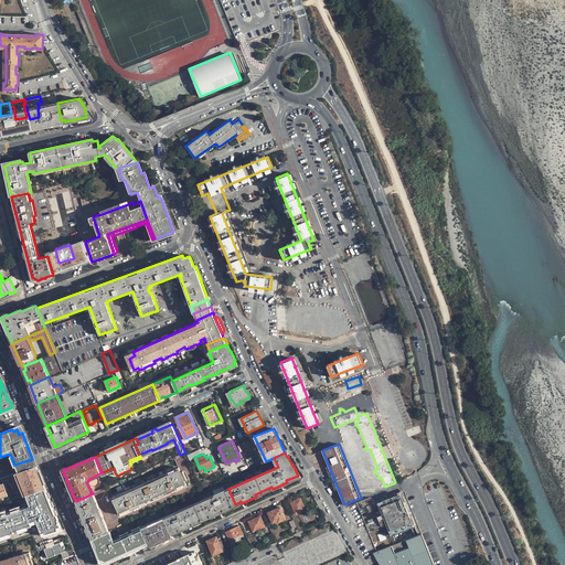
[(17,472),(35,467),(32,459),(14,465),(17,472)]
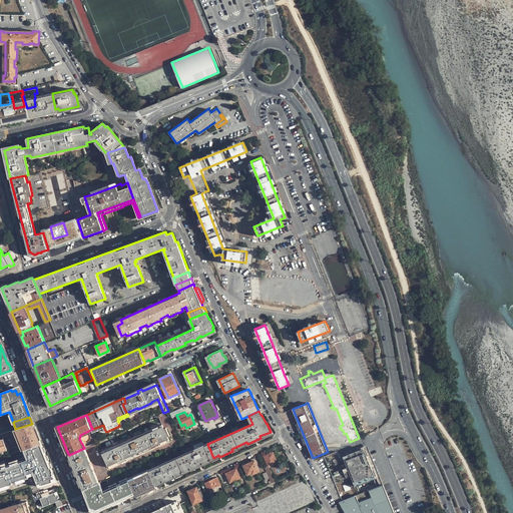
[(14,429),(20,444),(26,442),(27,445),(39,440),(33,423),(32,424),(15,429),(14,429)]
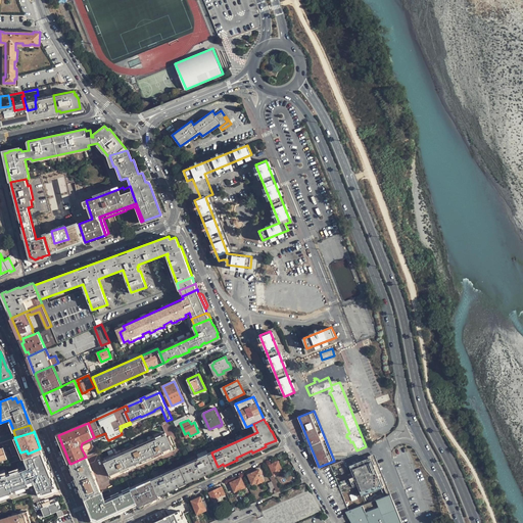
[(141,445),(141,444),(131,449),(131,450),(125,454),(124,453),(104,461),(106,465),(104,465),(107,473),(109,472),(111,476),(131,468),(131,467),(137,464),(137,465),(147,461),(147,459),(153,456),(154,458),(173,448),(172,444),(174,443),(170,435),(168,436),(165,433),(147,441),(148,443),(141,445)]
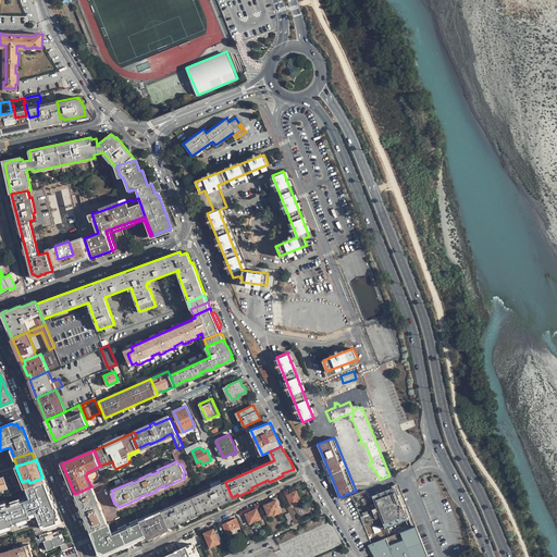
[(23,485),(25,489),(45,482),(42,478),(29,483),(23,485)]
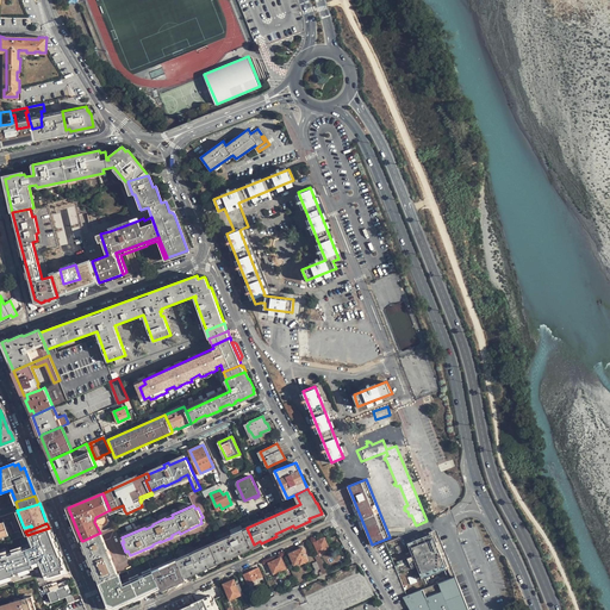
[(247,528),(243,530),(250,546),(254,545),(247,528)]
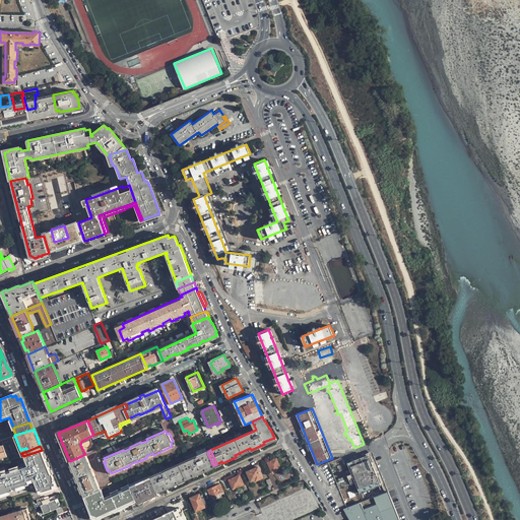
[(152,467),(150,473),(151,476),(157,490),(165,486),(166,489),(179,482),(178,480),(194,474),(194,475),(207,469),(206,468),(213,465),(207,452),(164,471),(159,464),(152,467)]
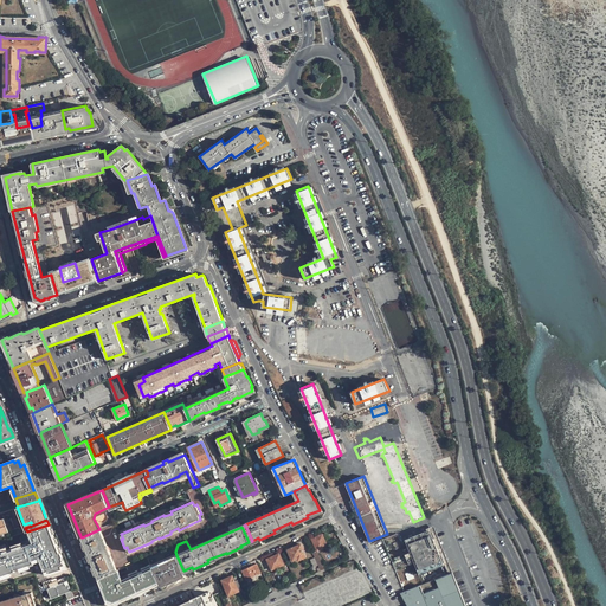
[(44,541),(40,529),(24,535),(27,547),(44,541)]
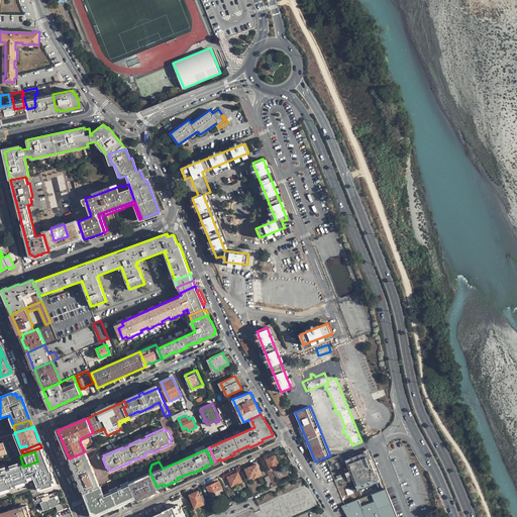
[(100,486),(86,451),(85,451),(70,458),(84,493),(95,489),(97,488),(100,486)]
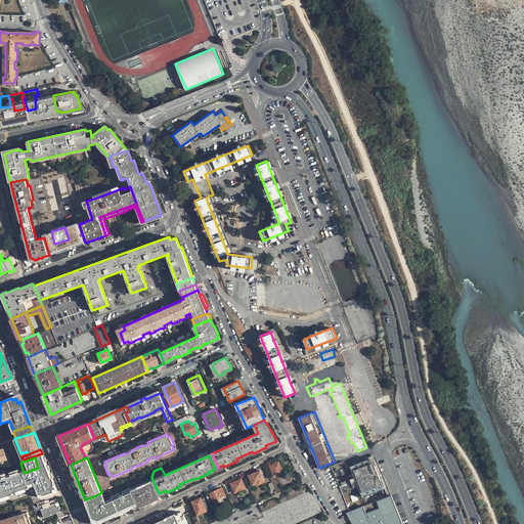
[(344,462),(332,466),(350,511),(364,506),(367,504),(364,494),(382,487),(372,460),(347,470),(344,462)]
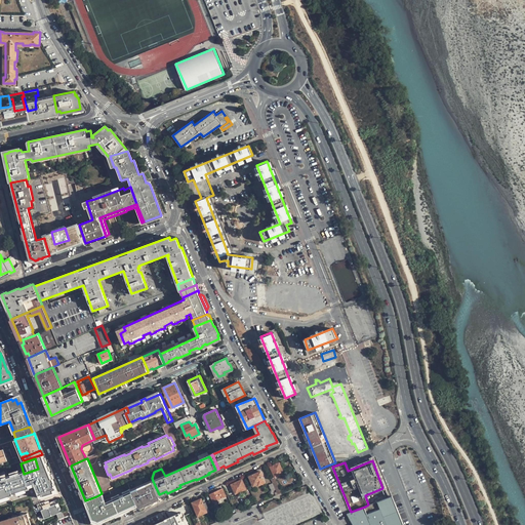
[(271,467),(275,477),(276,477),(284,473),(280,462),(271,467)]
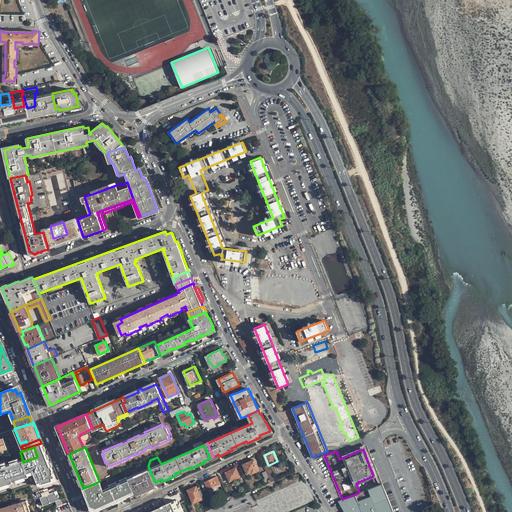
[(16,459),(14,452),(9,454),(10,456),(4,458),(5,462),(0,463),(4,476),(5,476),(9,475),(10,476),(15,474),(13,468),(15,467),(13,461),(16,459)]
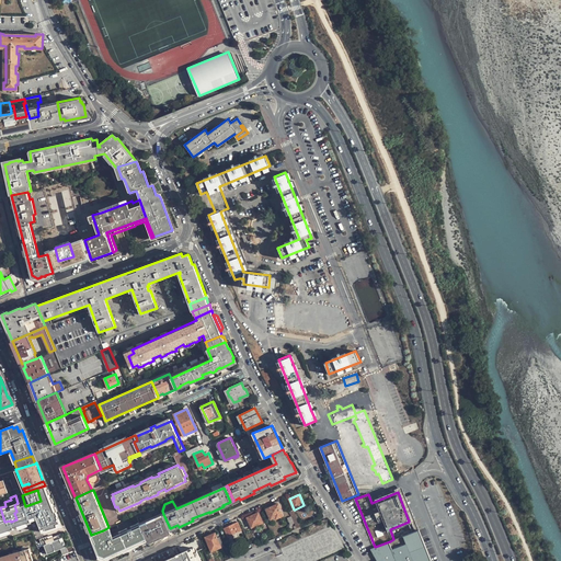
[(275,516),(283,513),(281,508),(282,507),(279,503),(267,508),(271,518),(275,517),(275,516)]
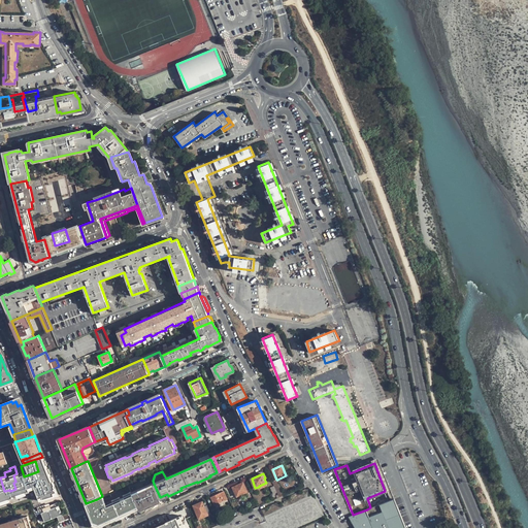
[(276,480),(272,481),(274,485),(277,492),(279,497),(285,495),(277,480),(276,480)]
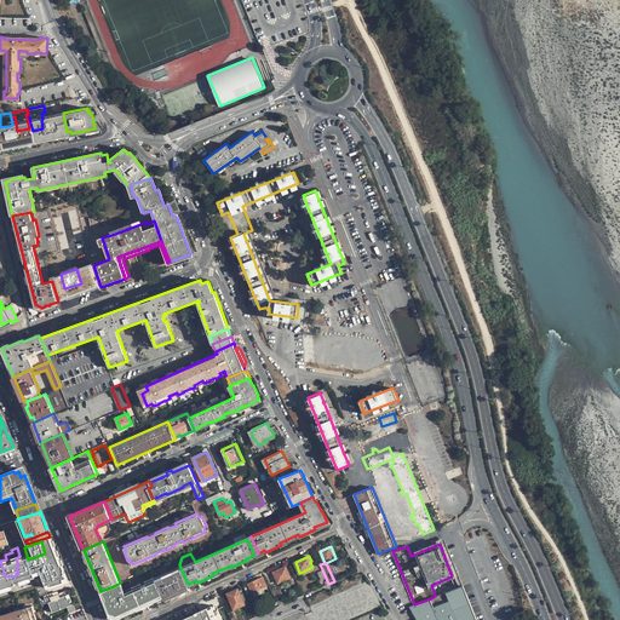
[(292,577),(288,569),(286,567),(274,572),(279,583),(292,577)]
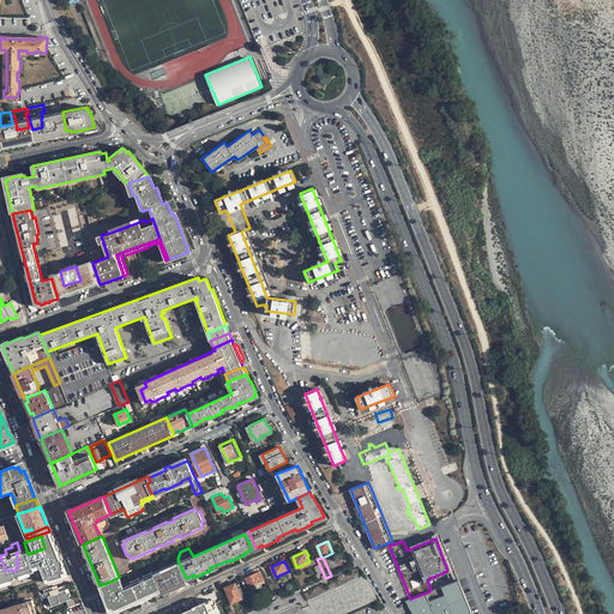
[(179,563),(155,573),(162,591),(187,581),(186,578),(179,563)]
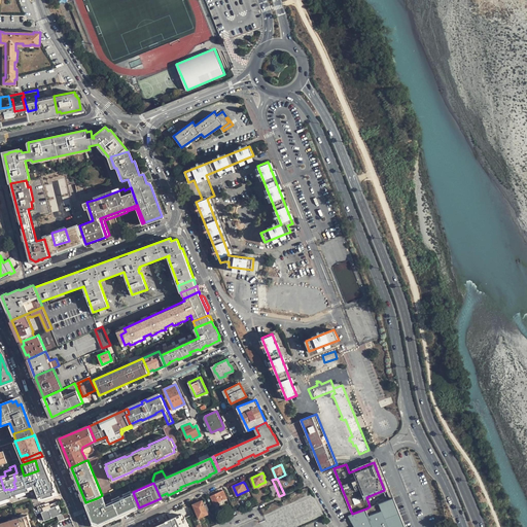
[(214,503),(215,503),(218,501),(227,497),(224,490),(211,496),(214,503)]
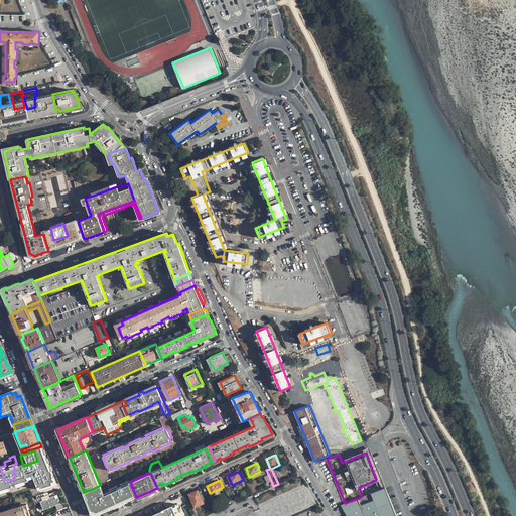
[(120,495),(130,491),(128,486),(126,486),(125,484),(123,485),(123,483),(122,482),(121,481),(120,482),(111,486),(113,491),(116,496),(120,495)]
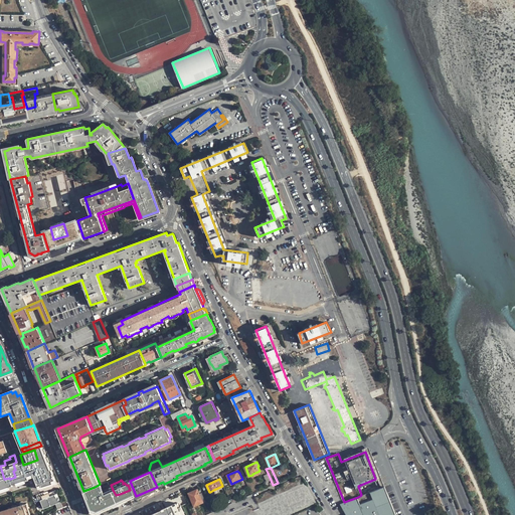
[(97,486),(95,487),(97,493),(94,494),(96,501),(95,501),(97,507),(101,505),(102,506),(107,504),(106,503),(110,501),(108,496),(107,497),(104,487),(107,486),(106,482),(100,484),(97,486)]
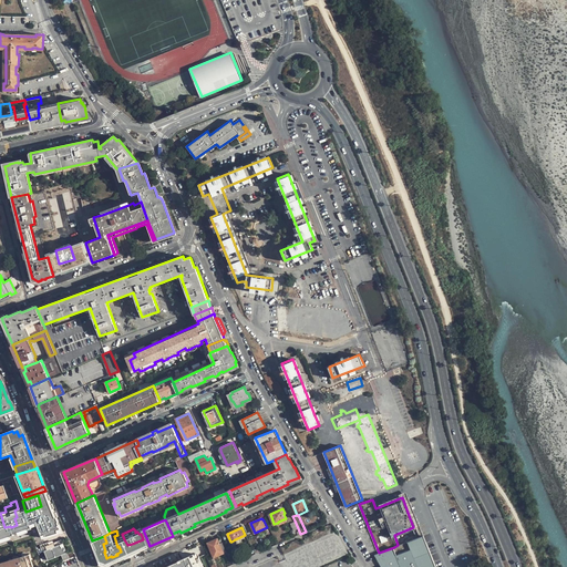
[(308,537),(310,542),(311,547),(312,547),(325,543),(319,532),(308,537)]
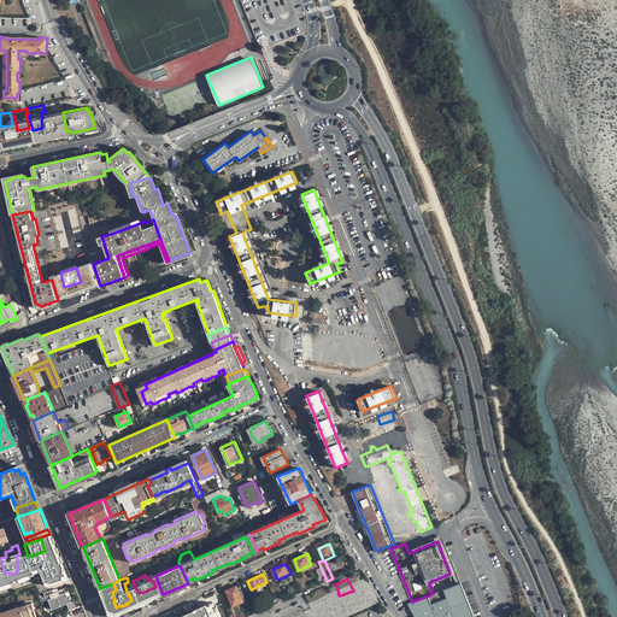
[(360,585),(359,583),(356,586),(359,594),(356,595),(363,610),(380,603),(368,581),(360,585)]
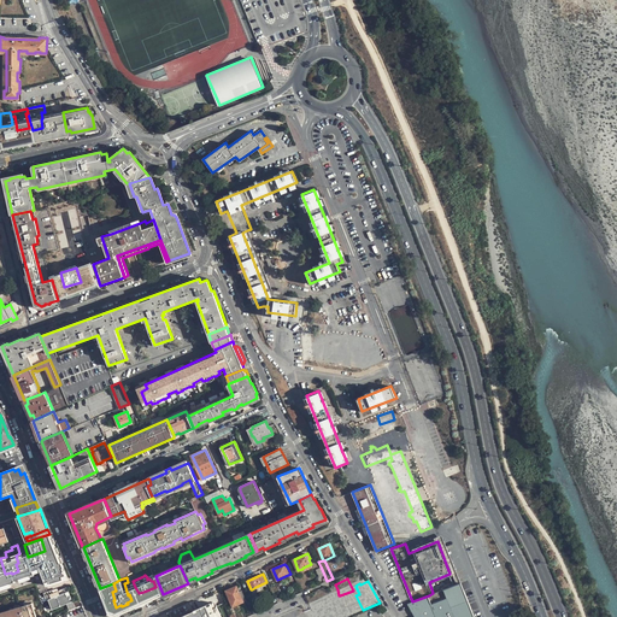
[(438,616),(475,616),(462,582),(433,593),(429,595),(438,616)]
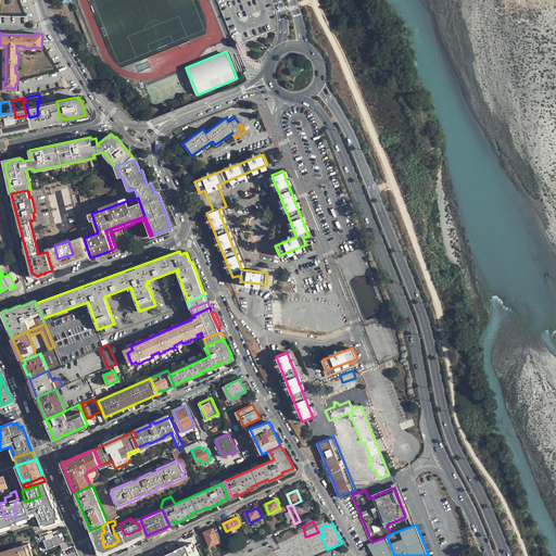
[(214,528),(204,532),(211,546),(223,541),(218,531),(216,532),(214,528)]
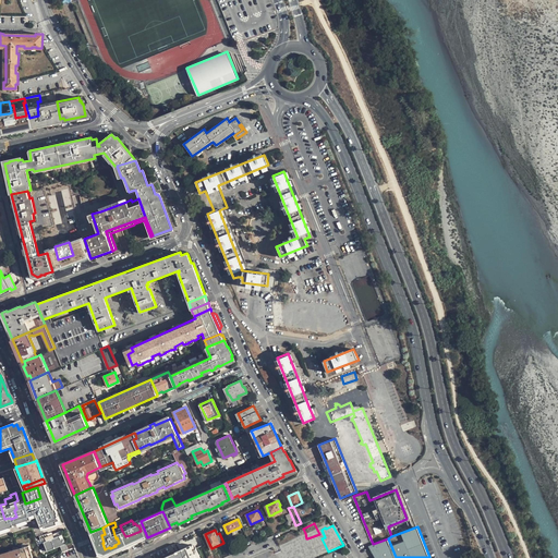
[(49,535),(48,533),(40,537),(46,552),(61,546),(56,533),(49,535)]
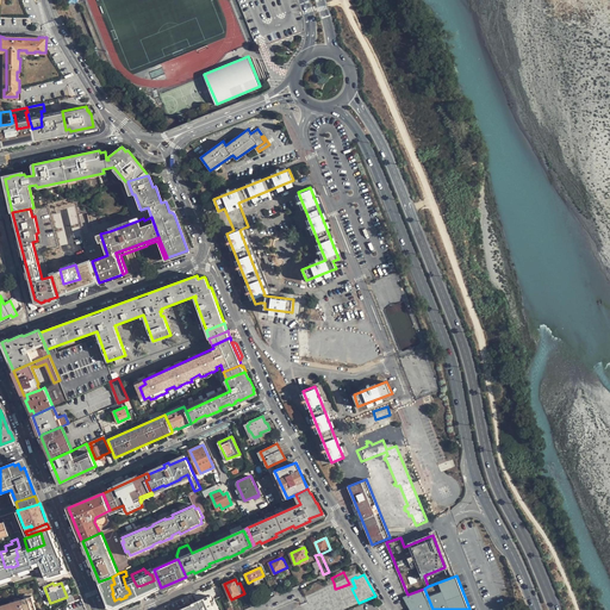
[(199,595),(201,599),(205,607),(212,603),(221,599),(216,587),(199,595)]
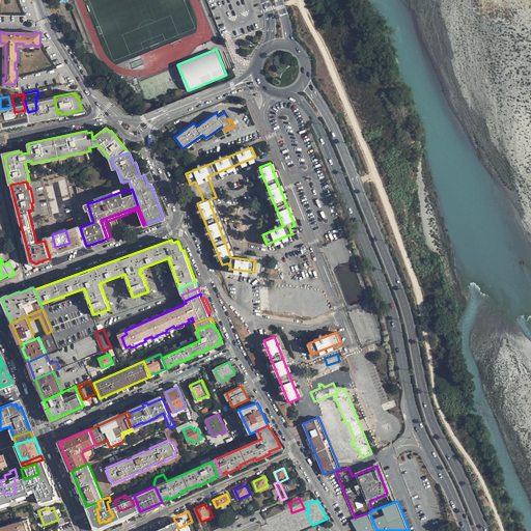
[(0,530),(31,530),(28,520),(18,523),(12,524),(0,528),(0,530)]
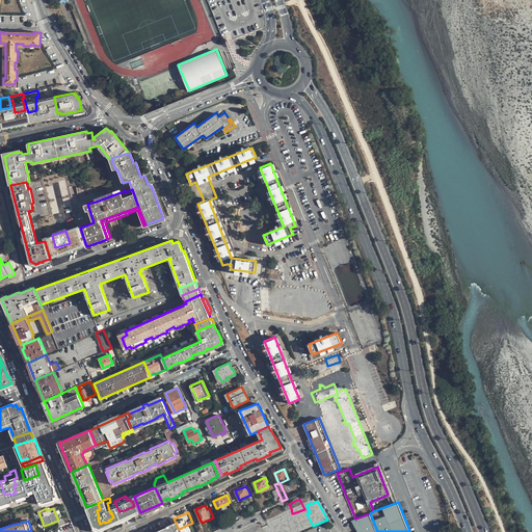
[(186,528),(185,526),(179,529),(176,523),(174,524),(178,531),(186,528)]
